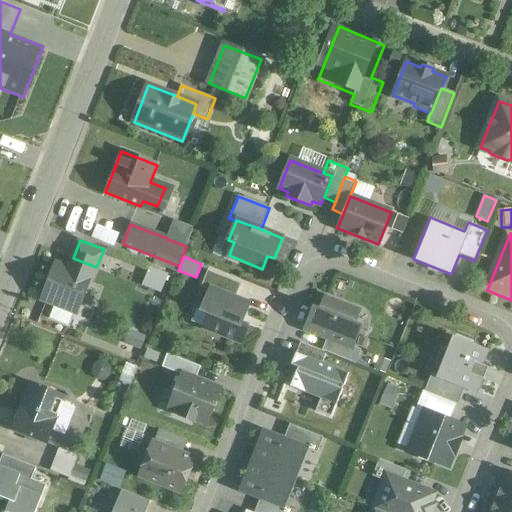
[(73,258),(69,269),(67,269),(52,276),(43,299),(76,312),(89,279),(91,280),(96,267),(73,258)]
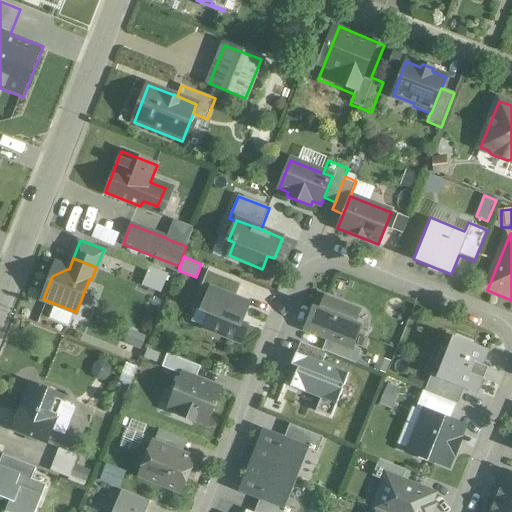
[(162,291),(168,273),(149,266),(143,285),(162,291)]
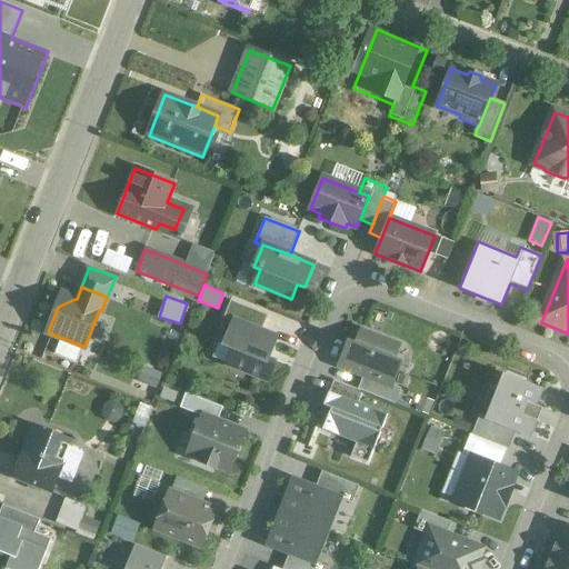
[(268,316),(231,301),(223,319),(233,322),(235,321),(261,332),(268,316)]
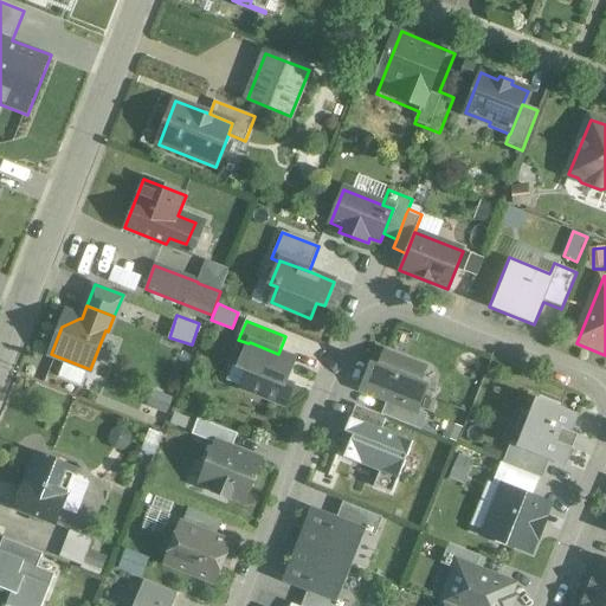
[(278,354),(250,342),(249,343),(239,368),(249,372),(243,387),(285,405),(292,385),(285,382),(294,360),(278,354)]
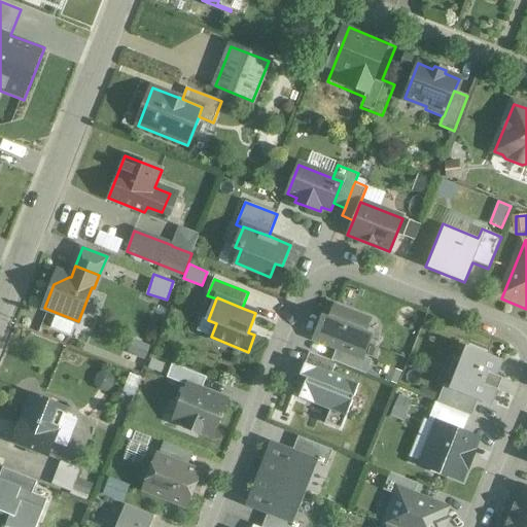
[(369,321),(335,308),(329,320),(323,318),(315,339),(337,348),(362,357),(363,356),(371,337),(363,334),(369,321)]
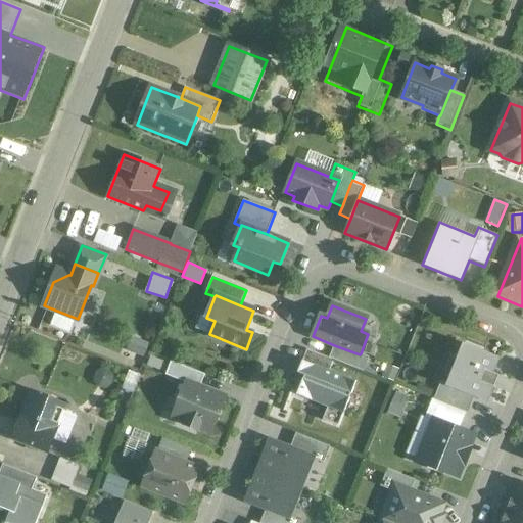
[(360,354),(334,345),(329,359),(334,361),(334,360),(364,371),(369,358),(361,353),(360,354)]
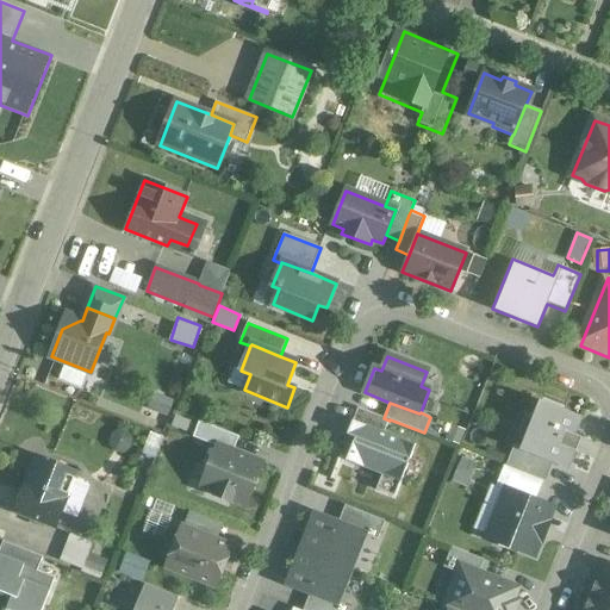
[(579,418),(541,404),(524,448),(523,448),(523,449),(554,462),(567,467),(573,452),(577,453),(583,439),(573,434),(579,418)]
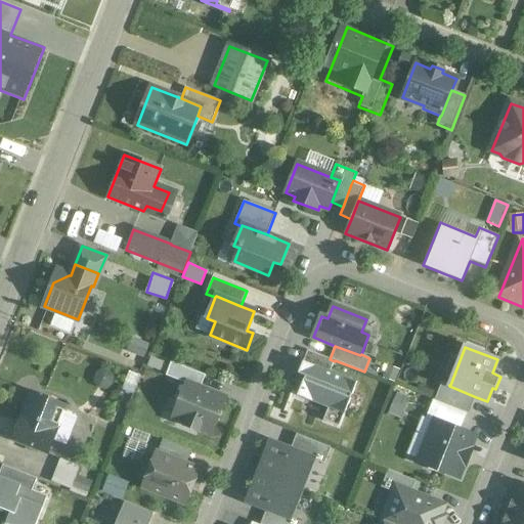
[(330,359),(308,350),(303,361),(330,372),(335,361),(330,359)]
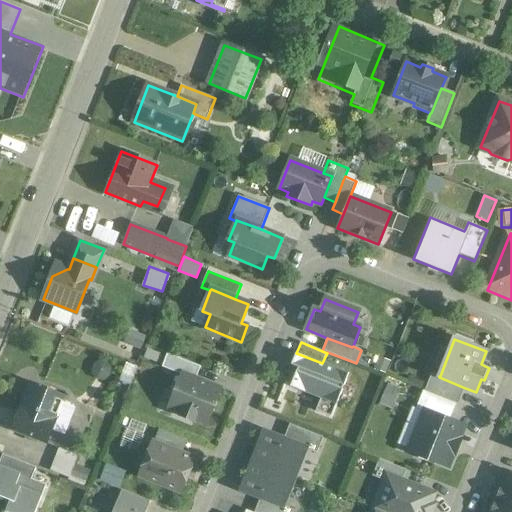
[(322,363),(296,353),(292,365),(298,368),(290,387),(321,399),(316,411),(331,417),(348,374),(322,363)]
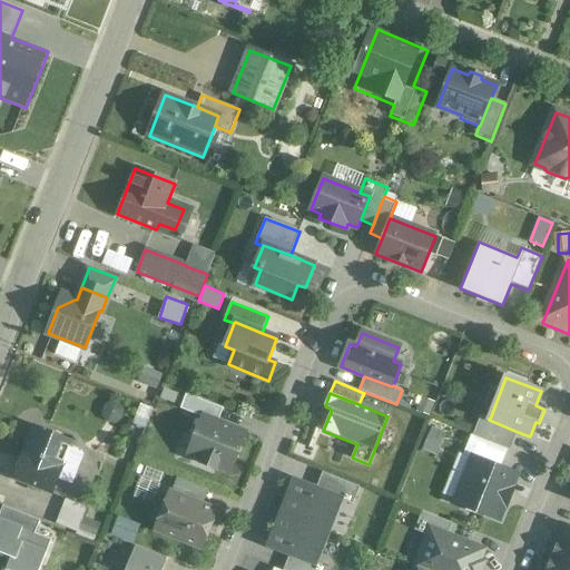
[(224,409),(186,394),(180,409),(202,418),(202,416),(218,423),(224,409)]
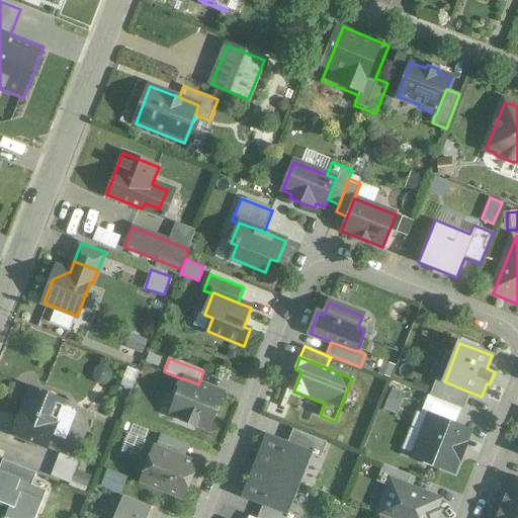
[(108,367),(100,365),(95,370),(93,377),(97,383),(104,385),(111,381),(112,373),(108,367)]
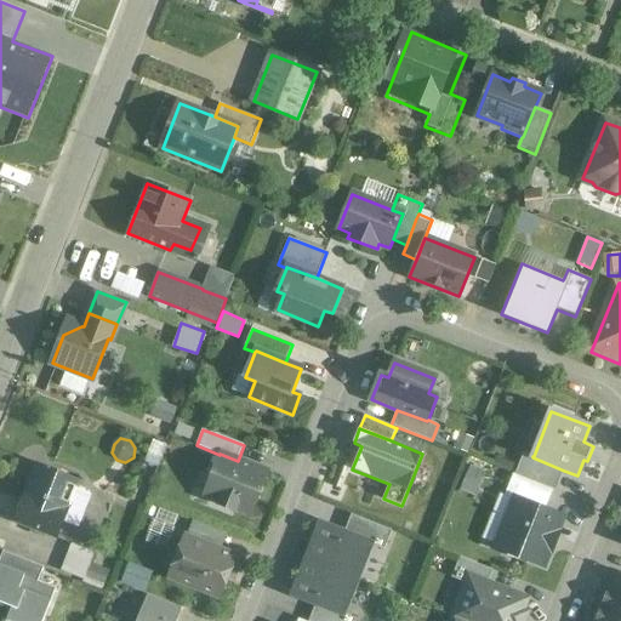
[(238,461),(220,454),(220,455),(204,495),(220,501),(218,505),(235,512),(237,507),(252,514),(269,473),(238,461)]
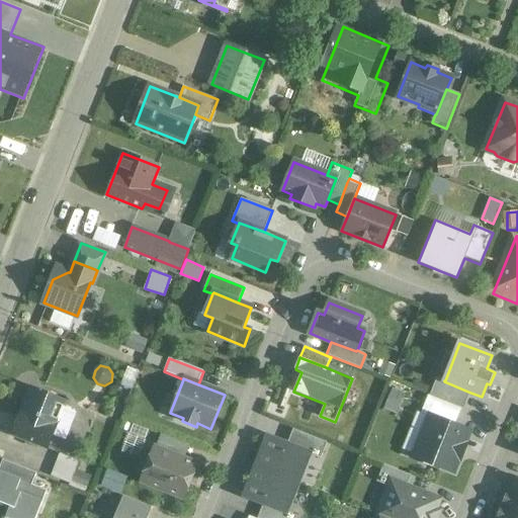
[(470,393),(444,381),(437,378),(430,396),(445,402),(462,409),(463,409),(470,393)]
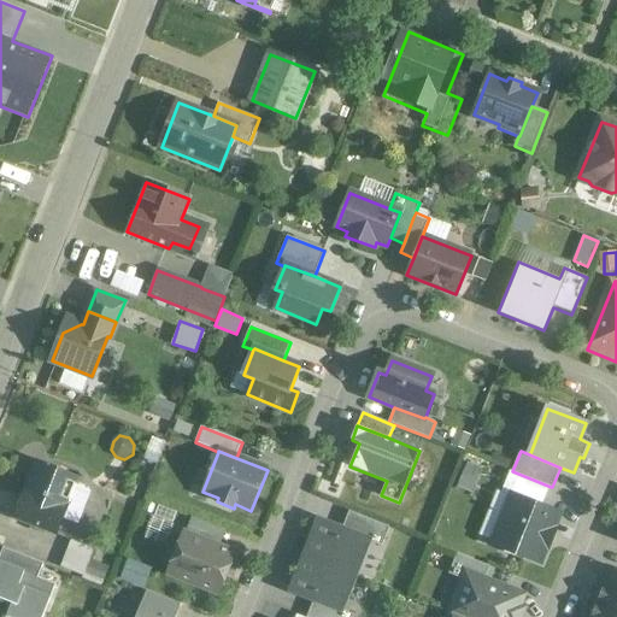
[(78,480),(36,463),(27,488),(25,488),(13,518),(57,535),(63,519),(77,524),(90,492),(75,486),(78,480)]
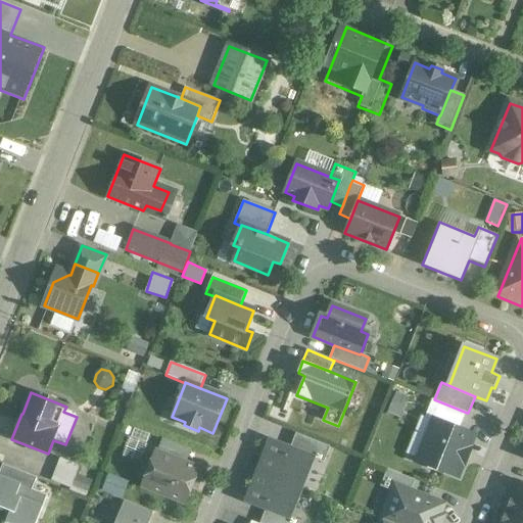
[(467,413),(449,406),(434,399),(432,399),(425,418),(435,421),(435,420),(460,430),(467,413)]
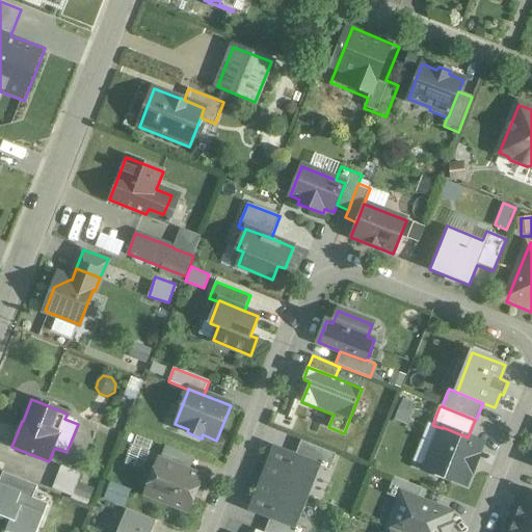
[(468,437),(443,427),(443,428),(426,469),(432,472),(434,477),(445,481),(450,478),(464,484),(470,471),(472,472),(478,457),(476,456),(481,443),(468,437)]
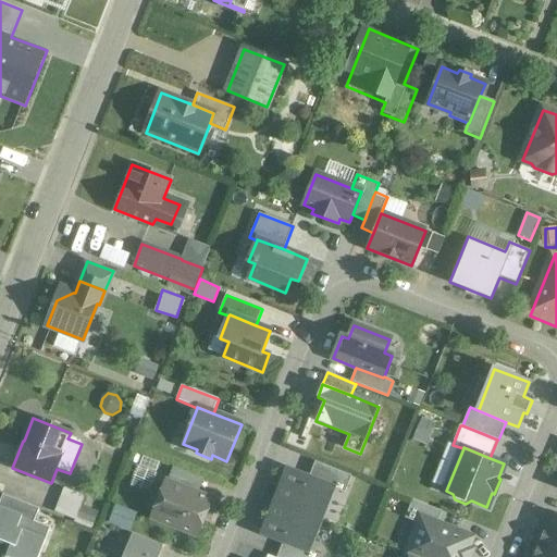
[(351,477),(316,461),(309,478),(335,487),(334,489),(345,493),(351,477)]
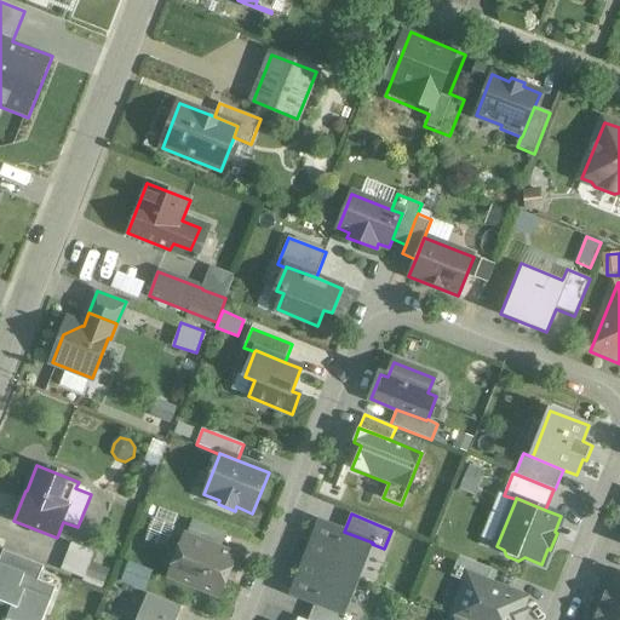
[(200,524),(193,541),(225,555),(231,537),(200,524)]
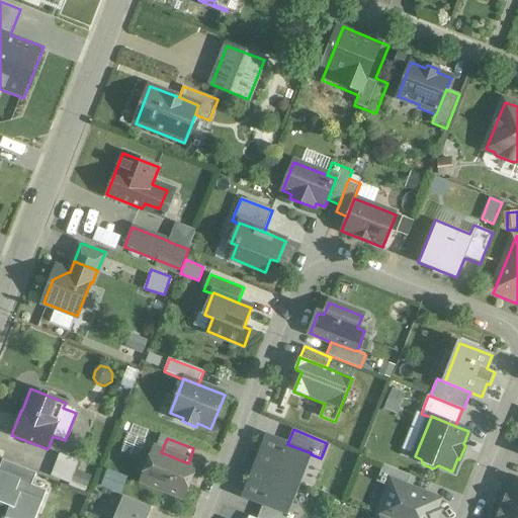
[(287,444),(274,438),(271,446),(265,444),(257,466),(299,484),(299,482),(296,481),(307,454),(311,456),(311,454),(312,453),(287,444)]
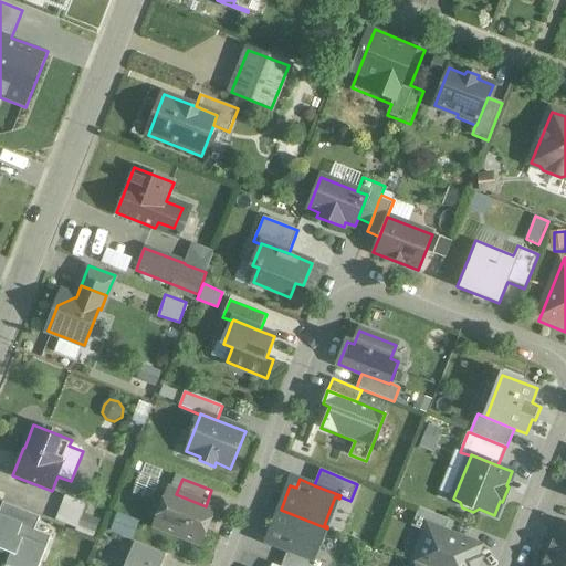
[(206,506),(176,494),(160,533),(208,552),(223,513),(206,506)]
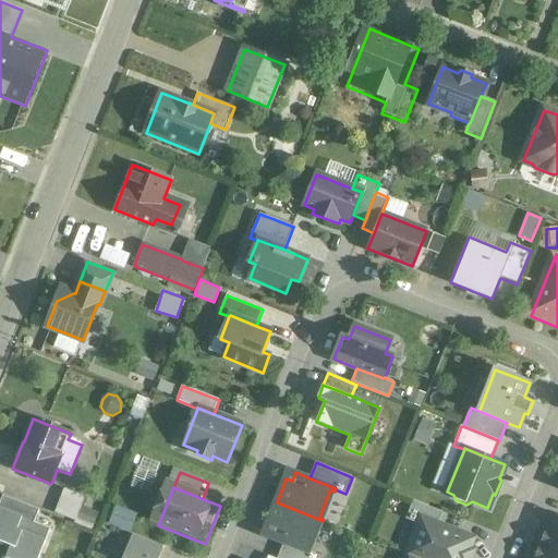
[(84,498),(64,489),(56,512),(75,520),(76,520),(81,508),(84,498)]
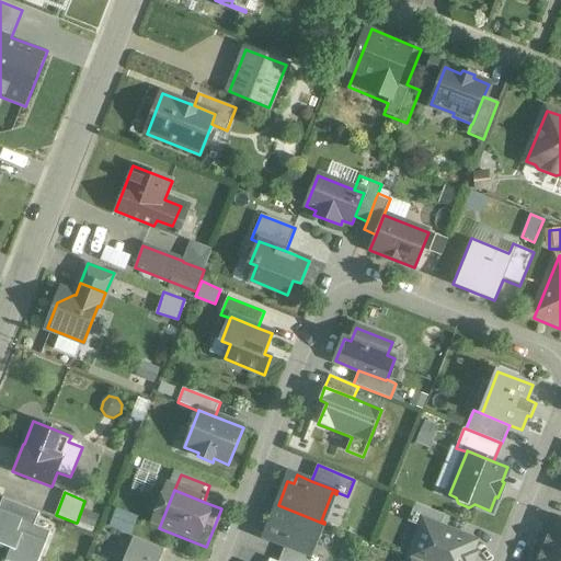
[(39,513),(2,499),(0,505),(0,511),(34,525),(39,513)]
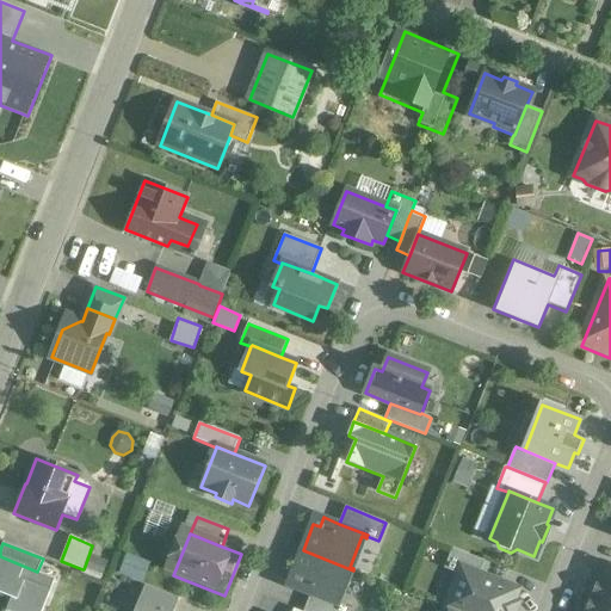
[(485,561),(452,549),(445,568),(458,574),(462,567),(480,574),(485,561)]
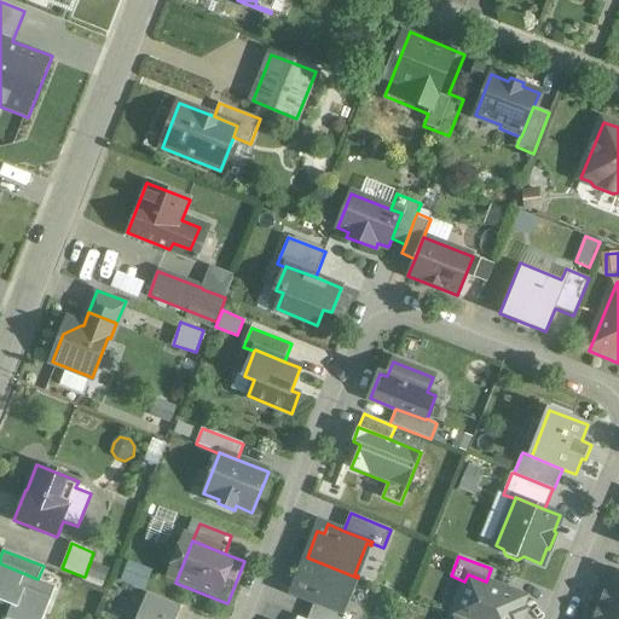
[(358,578),(307,557),(296,584),(302,586),(299,596),(314,602),(343,614),(343,613),(345,611),(340,609),(352,578),(357,580),(358,578)]
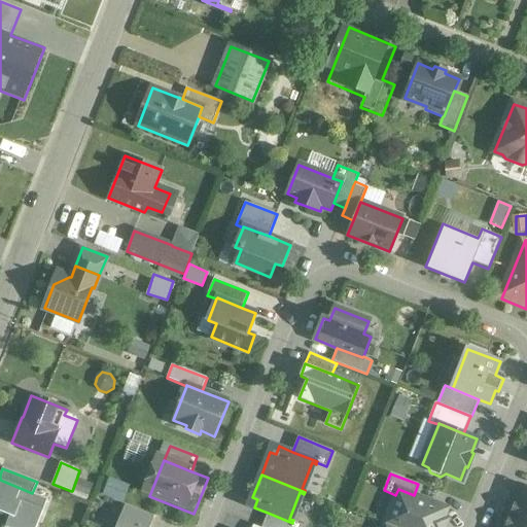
[(109,479),(105,494),(126,499),(130,484),(109,479)]
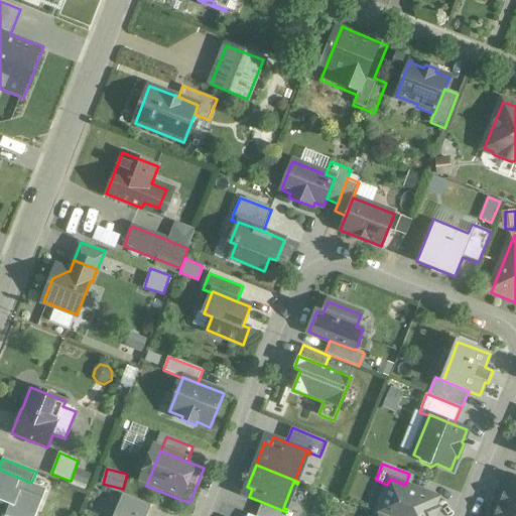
[(31,483),(0,470),(0,501),(10,505),(5,515),(35,515),(46,489),(31,483)]
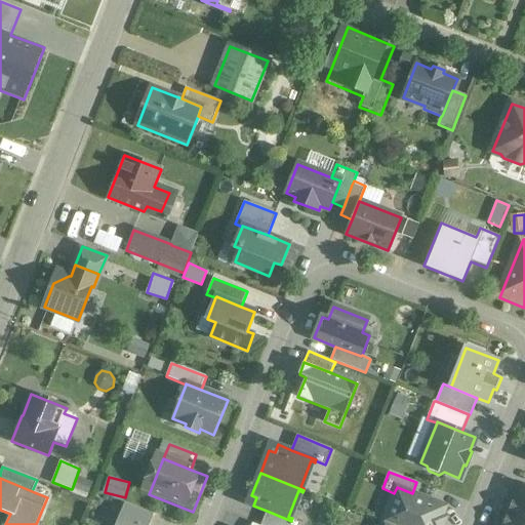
[(92,484),(76,478),(72,489),(87,495),(92,484)]
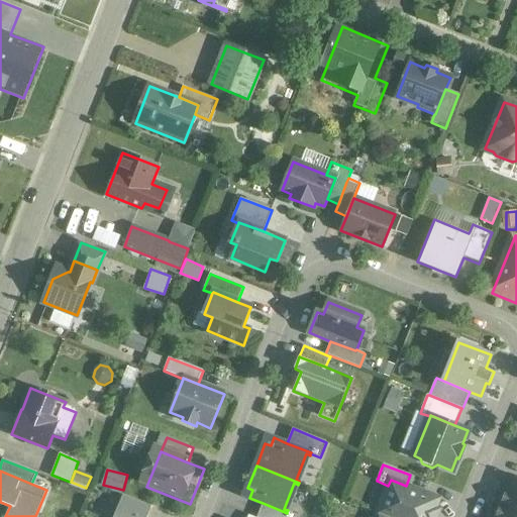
[(406,486),(391,480),(388,486),(377,514),(385,516),(435,516),(438,510),(435,508),(438,499),(406,486)]
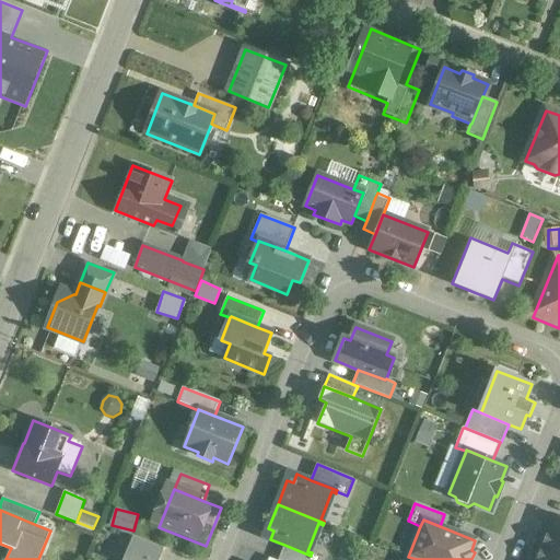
[(559,522),(551,525),(547,536),(546,536),(547,537),(545,543),(544,543),(544,544),(543,548),(559,553),(559,522)]
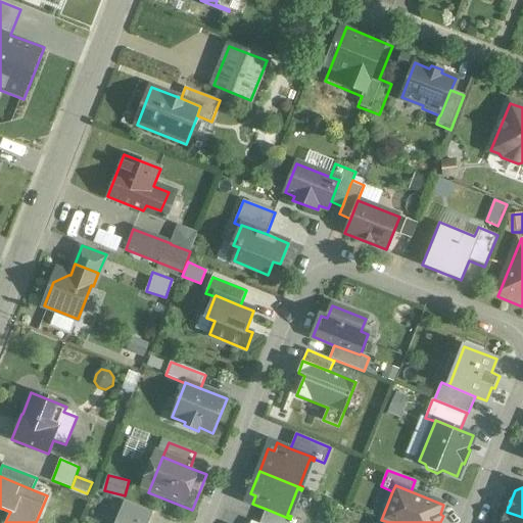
[(149,522),(153,513),(125,502),(115,522),(131,522),(132,520),(139,522),(149,522)]
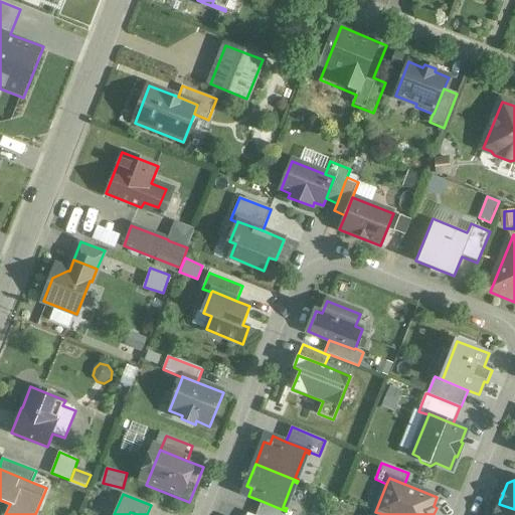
[(286,511),(262,501),(255,514),(295,514),(296,514),(286,510),(286,511)]
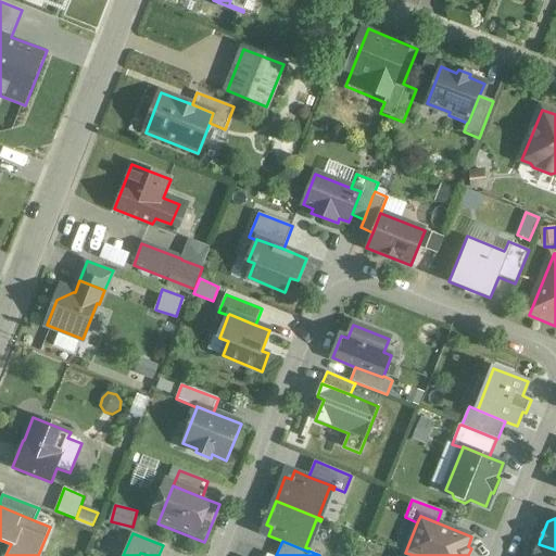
[(555,555),(555,550),(539,544),(536,547),(536,548),(534,554),(533,555),(534,555),(533,555),(555,555)]
